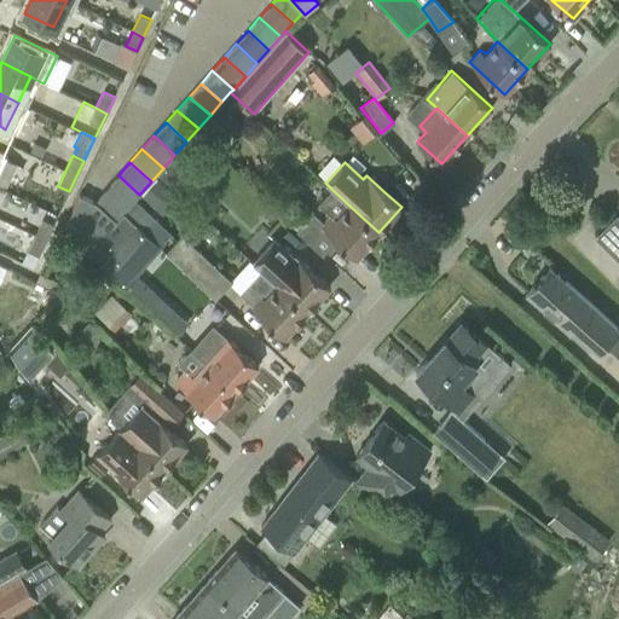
[(128,207),(139,195),(119,175),(106,189),(128,207)]
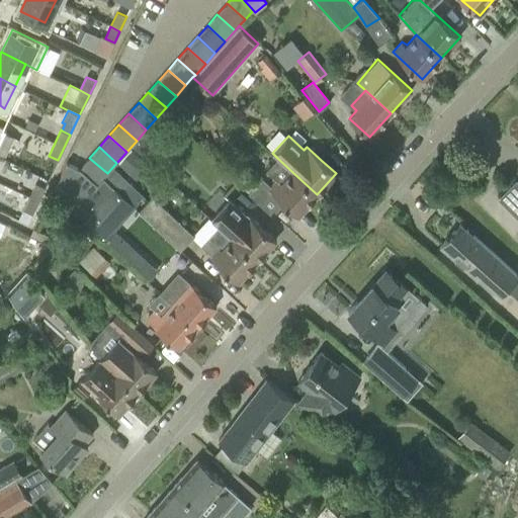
[(79,169),(97,184),(107,173),(89,158),(79,169)]
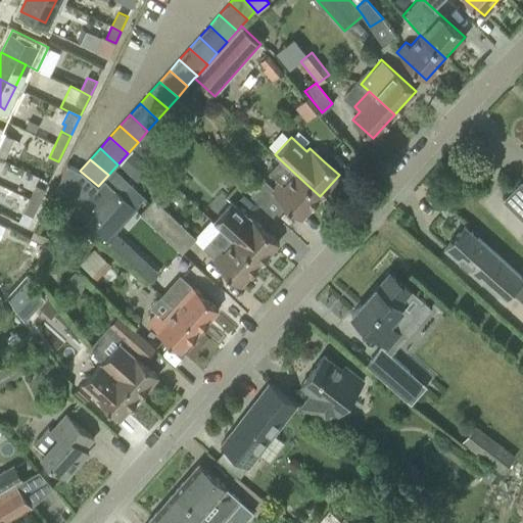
[(300,218),(320,196),(295,174),(280,159),(269,172),(279,182),(271,191),(300,218)]
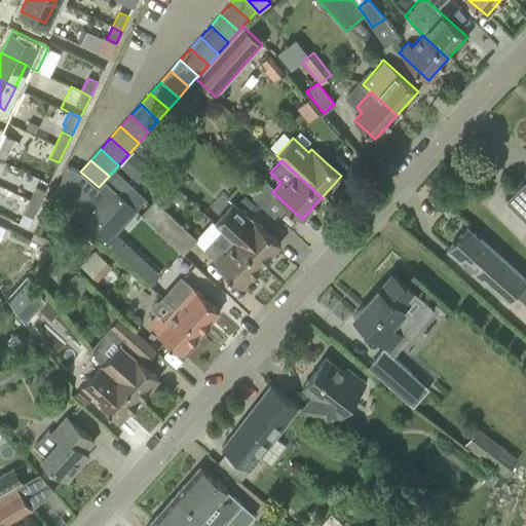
[(99,187),(80,172),(68,165),(55,191),(54,194),(75,214),(99,187)]
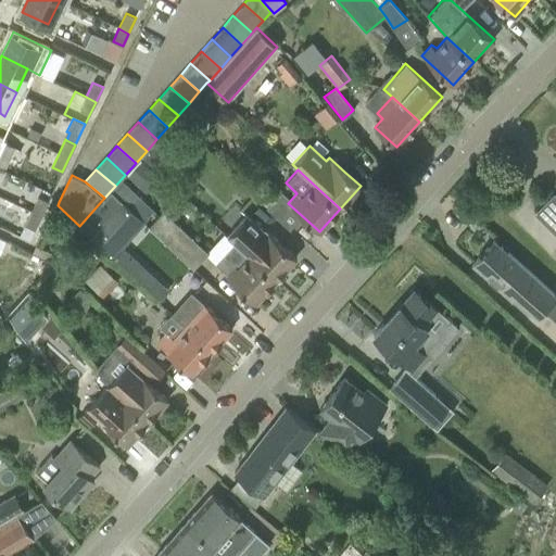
[(115,196),(81,234),(111,261),(123,248),(144,223),(115,196)]
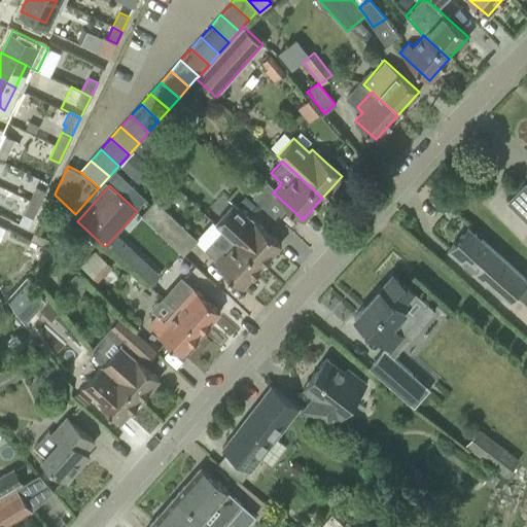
[(30,200),(39,205),(45,191),(36,187),(30,200)]
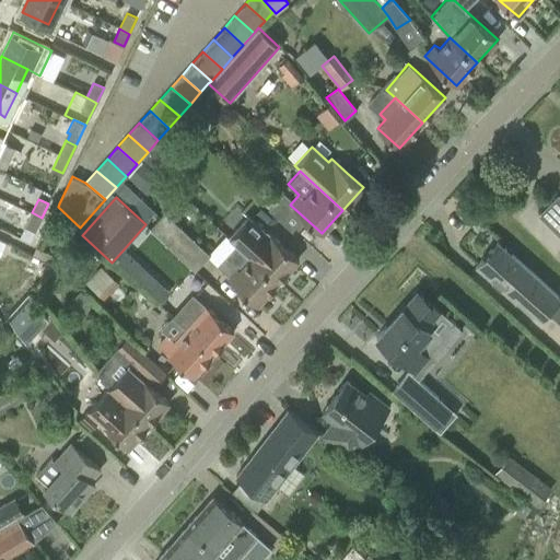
[(42,218),(32,212),(25,226),(35,231),(42,218)]
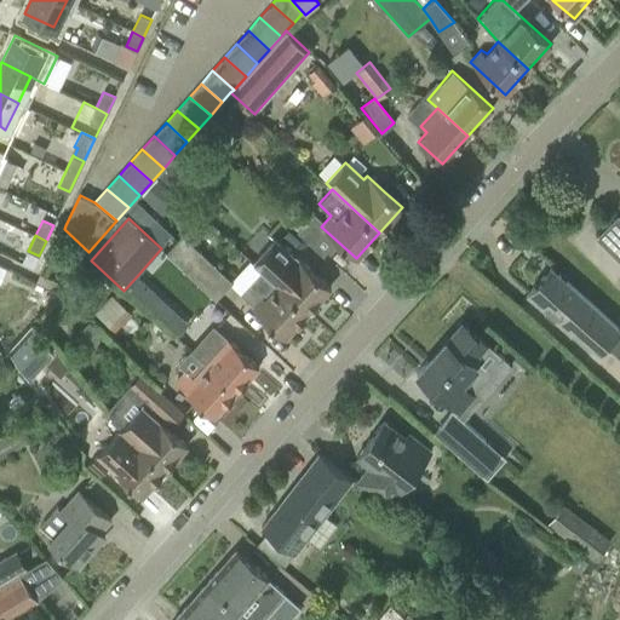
[(233,282),(183,235),(166,252),(216,299),(233,282)]
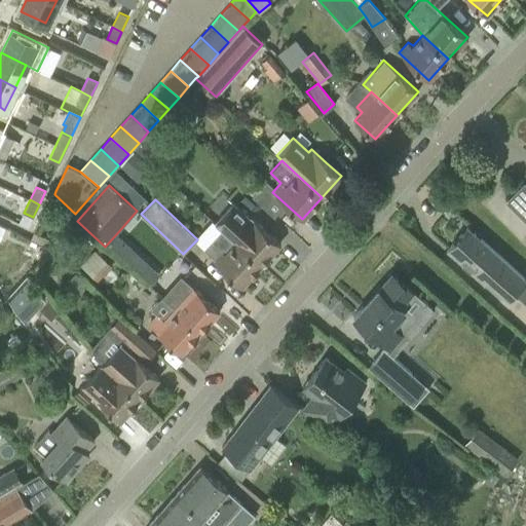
[(221,229),(261,265),(280,243),(233,201),(214,223),(221,229)]
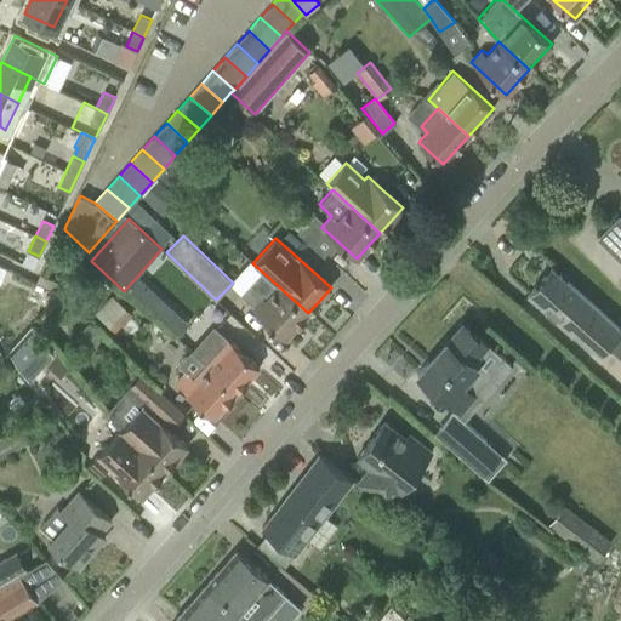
[(602,352),(620,330),(552,268),(529,294),(547,309),(575,335),(577,331),(602,352)]
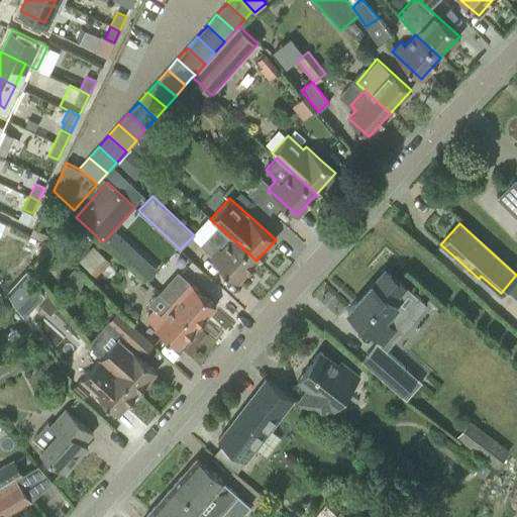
[(237,282),(256,261),(217,225),(200,244),(209,252),(207,254),(237,282)]
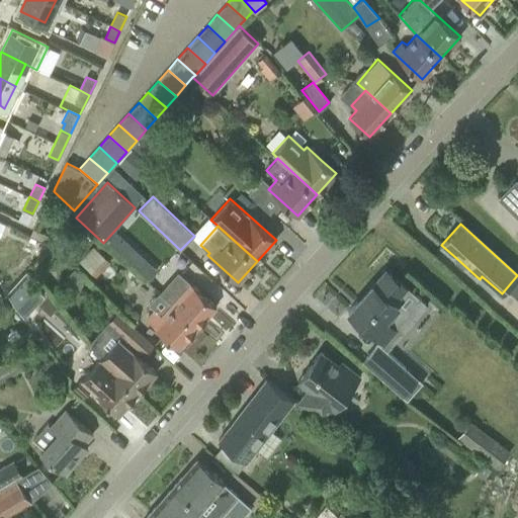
[(94,246),(80,260),(97,277),(110,263),(94,246)]
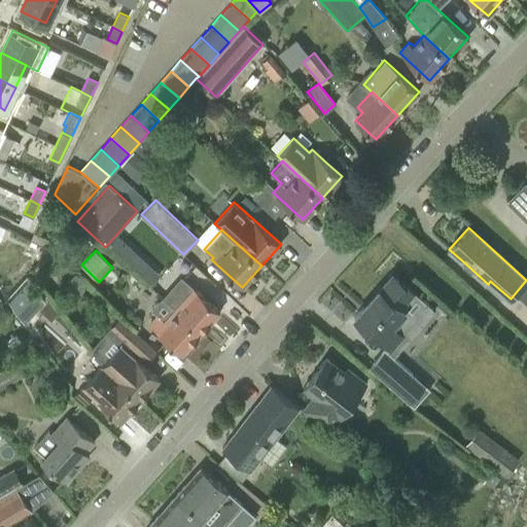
[(392,326),(419,295),(409,287),(409,288),(405,284),(406,284),(400,280),(400,281),(396,278),(397,277),(391,272),(387,277),(388,278),(386,281),(385,280),(383,282),(384,282),(382,285),(381,284),(374,293),(366,303),(365,302),(362,305),(363,306),(354,316),(391,349),(403,336),(392,326)]
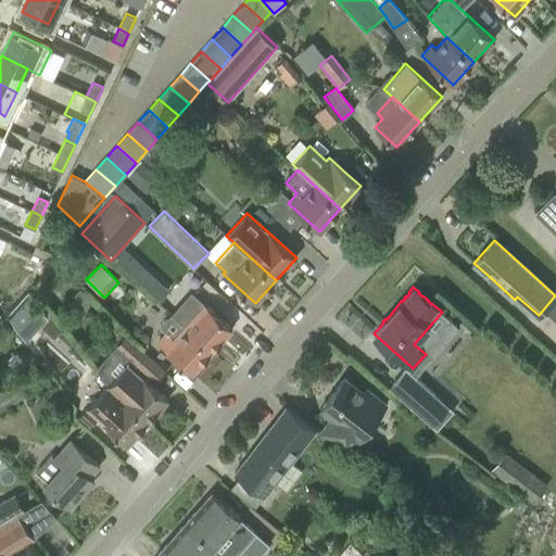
[(81,313),(93,302),(80,288),(68,300),(81,313)]
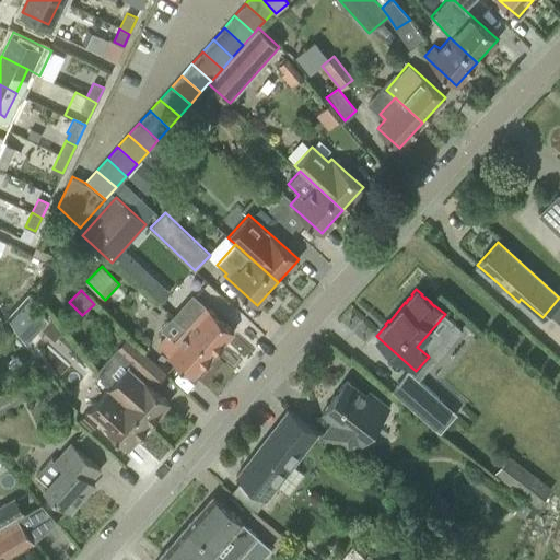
[(28,293),(8,315),(24,339),(46,315),(28,293)]
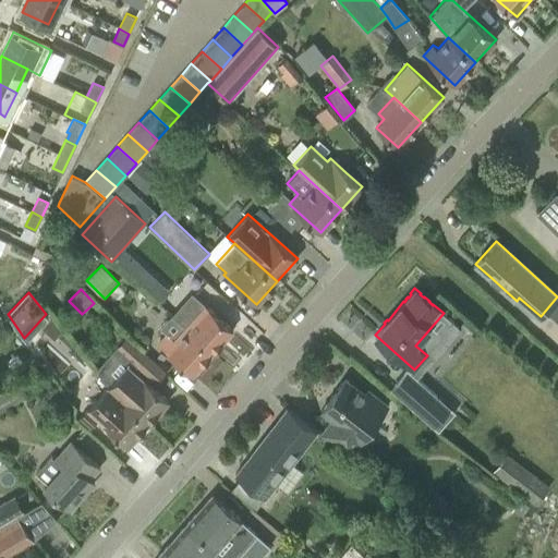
[(186,327),(185,328),(213,352),(232,329),(194,294),(174,317),(186,327)]
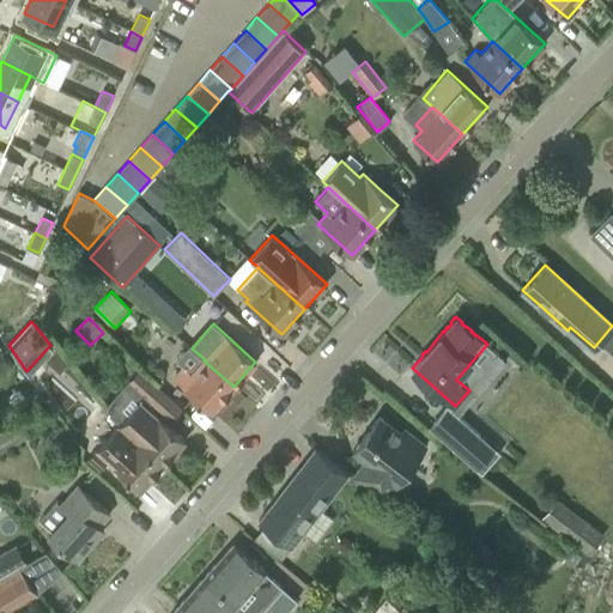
[(211,412),(234,387),(204,360),(192,372),(184,366),(174,378),(211,412)]
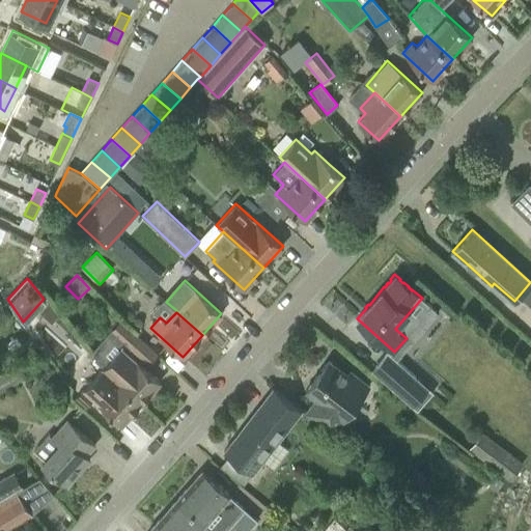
[(103,367),(102,368),(141,402),(160,381),(127,351),(129,348),(147,366),(159,354),(120,319),(89,355),(103,367)]
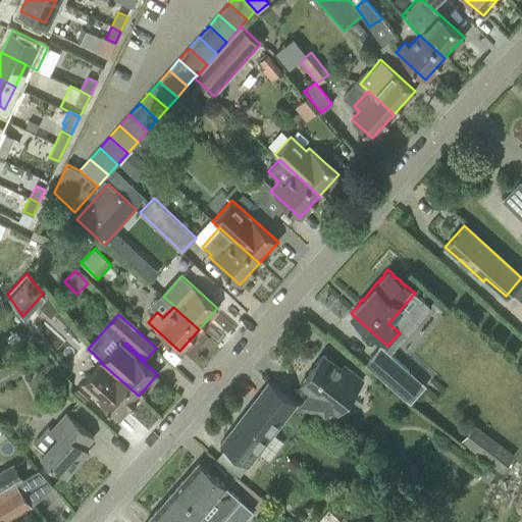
[(381,347),(366,364),(410,404),(417,396),(412,392),(421,381),(381,347)]
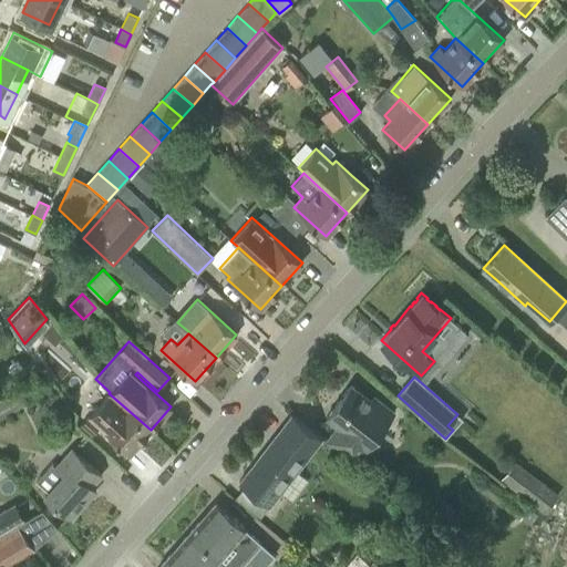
[(337,425),(326,440),(354,463),(394,413),(373,398),(371,401),(350,385),(331,411),(336,414),(331,421),(337,425)]
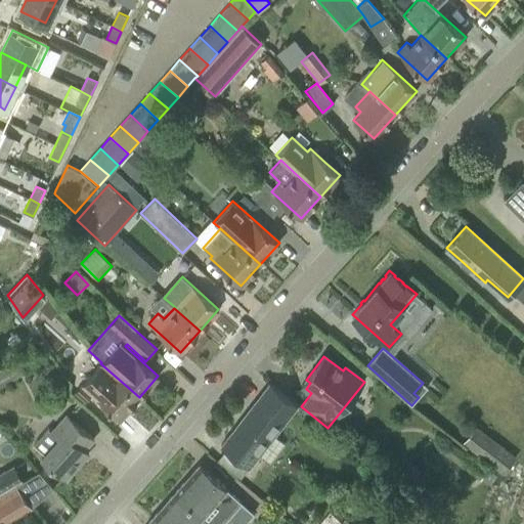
[(0,387),(16,378),(7,361),(0,364),(0,387)]
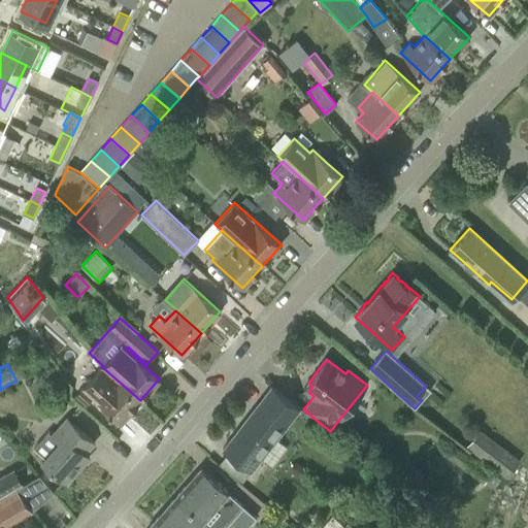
[(121,422),(140,400),(101,366),(75,394),(89,406),(96,399),(121,422)]
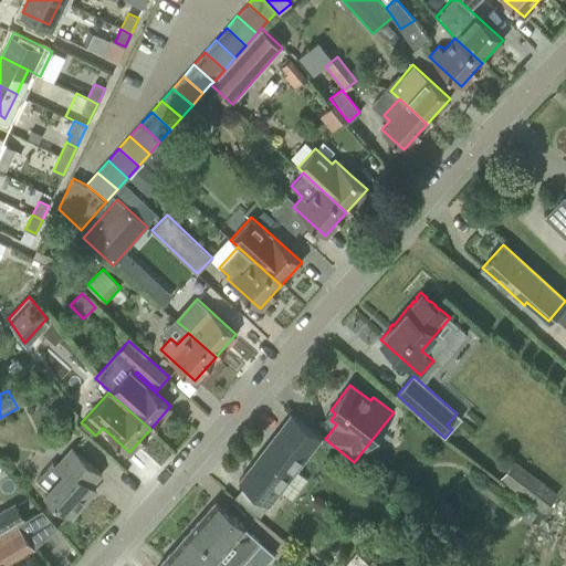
[(238,482),(269,505),(322,437),(291,413),(238,482)]
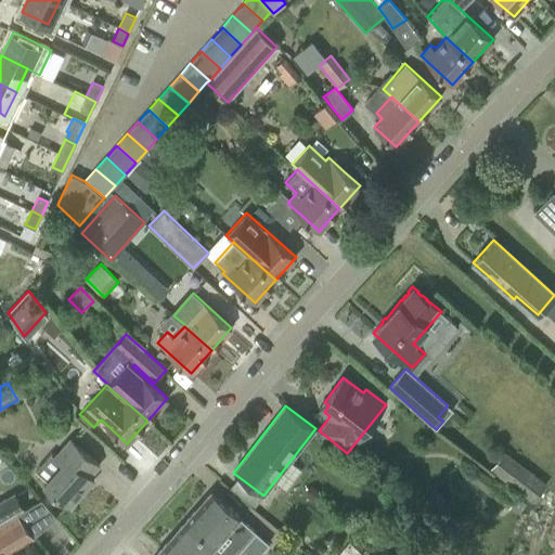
[(89,476),(99,465),(69,439),(54,456),(51,453),(36,470),(47,480),(43,485),(69,507),(93,480),(89,476)]
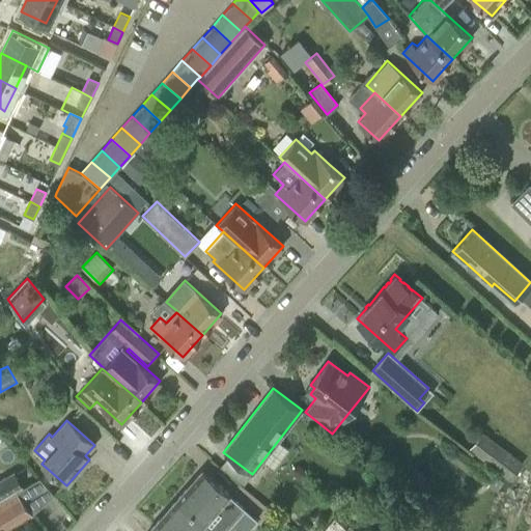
[(509,479),(510,480),(524,464),(482,431),(469,448),(509,479)]
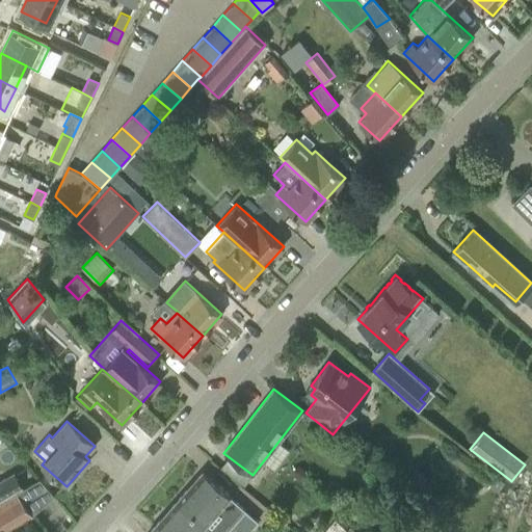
[(247,531),(258,521),(230,497),(231,496),(203,471),(177,501),(211,531),(247,531)]
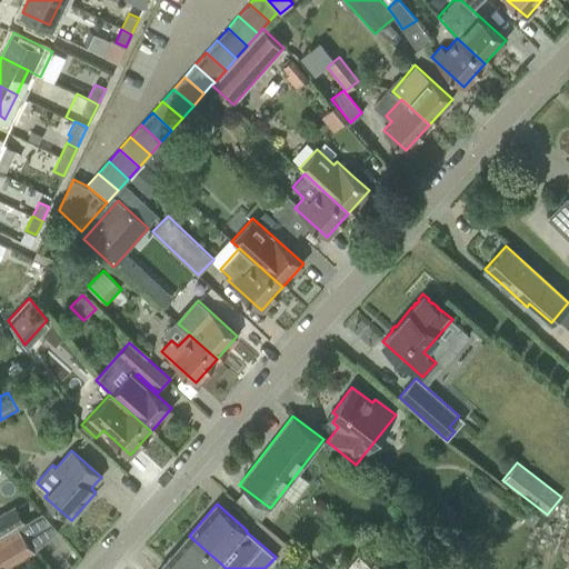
[(1,512),(0,512),(0,536),(11,529),(13,528),(2,511),(1,512)]
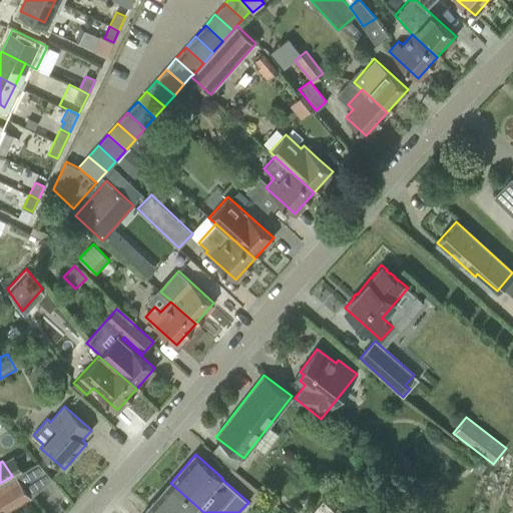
[(38,462),(16,475),(31,495),(52,477),(38,462)]
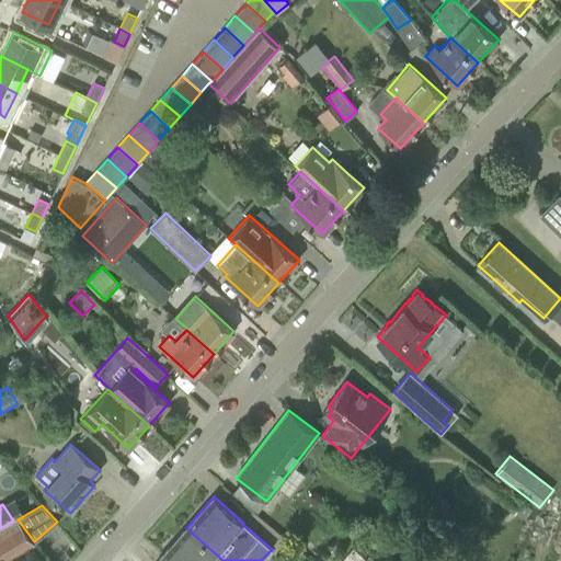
[(0,560),(34,542),(34,541),(18,519),(0,528),(0,560)]
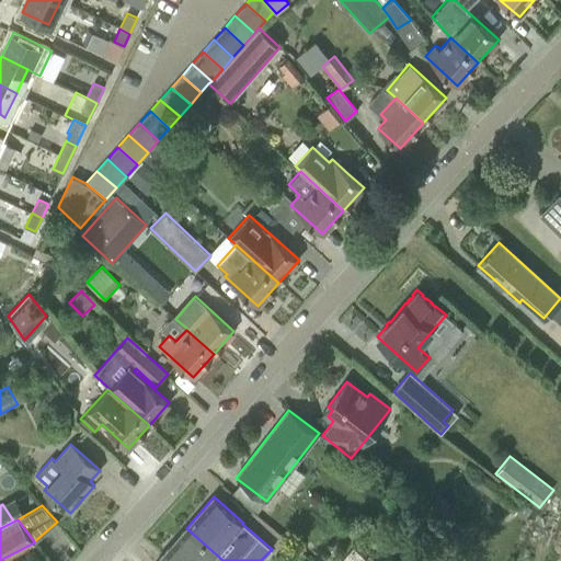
[(222,560),(186,528),(156,560),(222,560)]
